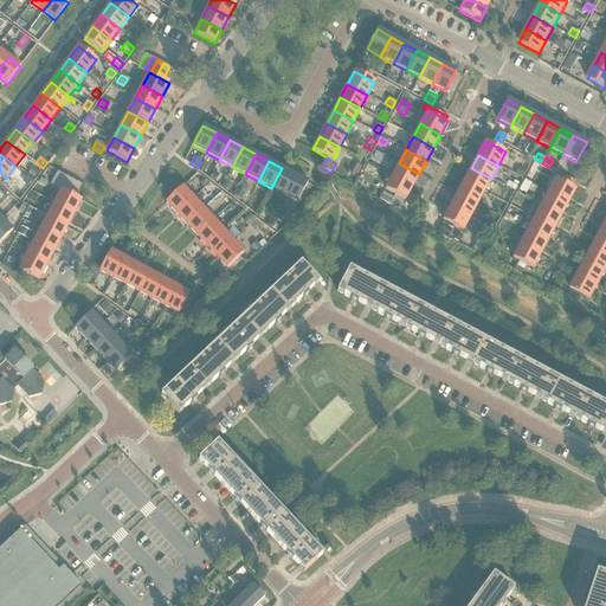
[(562,172),(566,165),(559,161),(555,168),(562,172)]
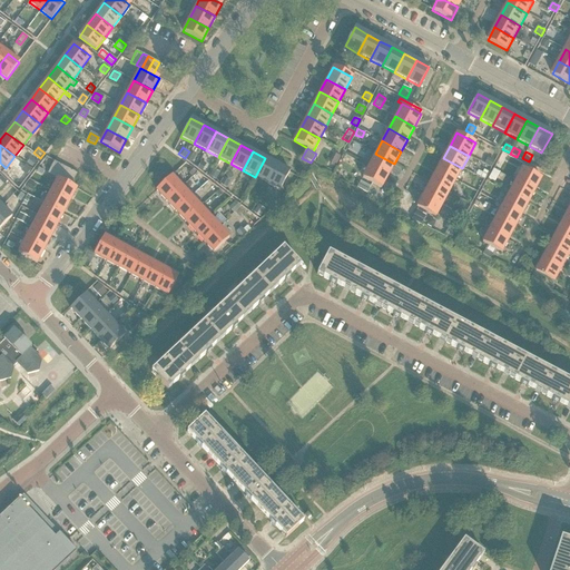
[(192,154),(189,153),(185,159),(192,163),(195,156),(192,154)]
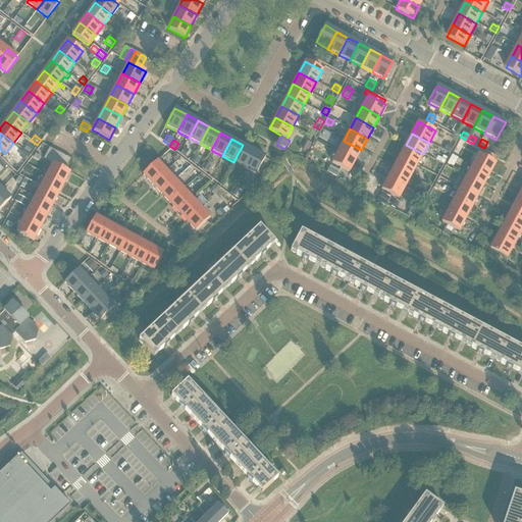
[(307,153),(312,144),(307,141),(302,151),(307,153)]
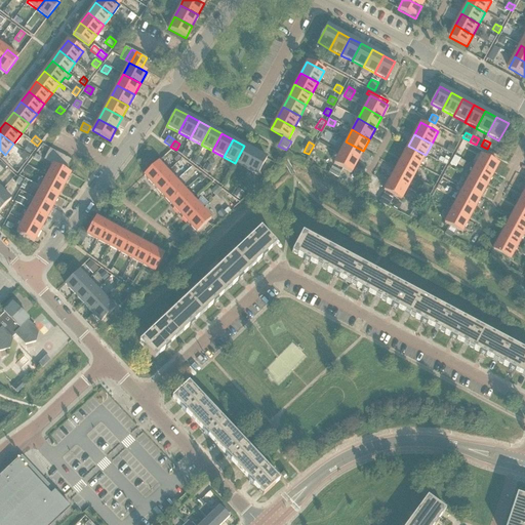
[(357,162),(363,151),(346,142),(339,153),(357,162)]
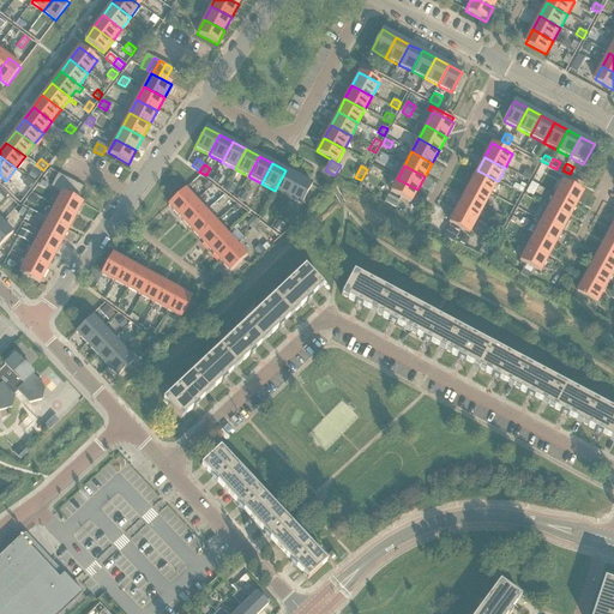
[(216,184),(223,170),(218,168),(211,180),(216,184)]
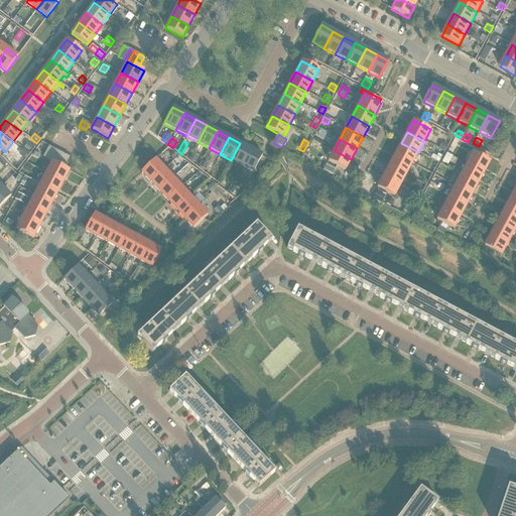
[(30,145),(27,143),(23,148),(29,152),(32,147),(30,145)]
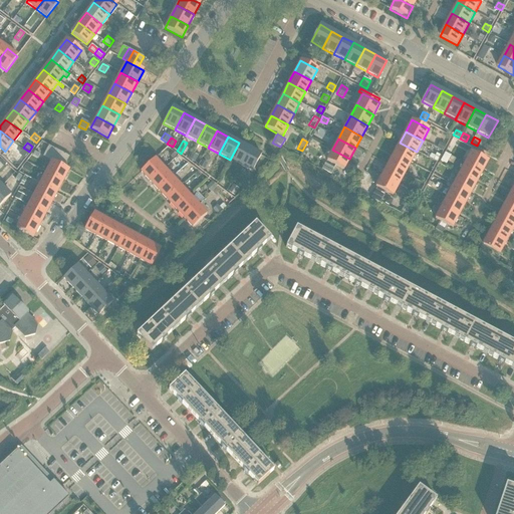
[(241,166),(250,149),(239,143),(230,160),(241,166)]
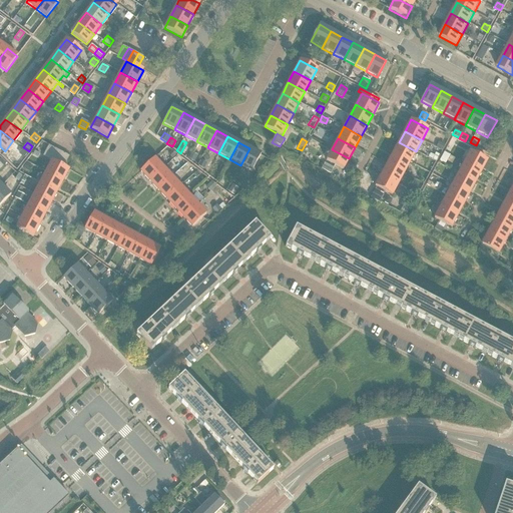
[(410,162),(416,151),(399,142),(393,153),(410,162)]
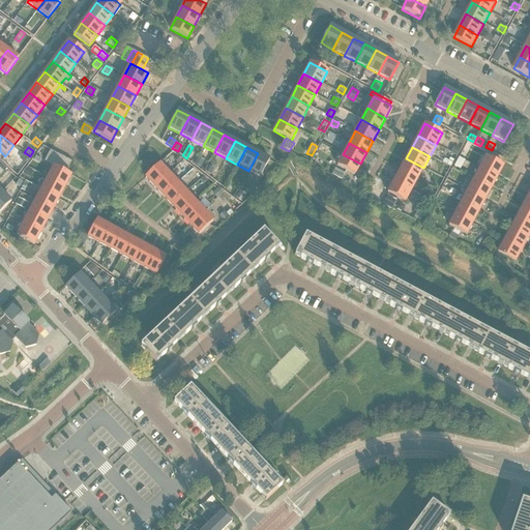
[(455,148),(453,147),(450,152),(457,155),(460,150),(455,148)]
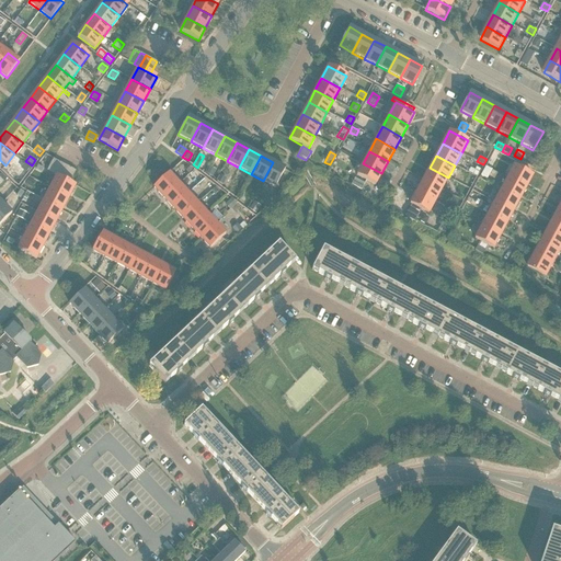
[(53,173),(59,162),(54,159),(47,170),(53,173)]
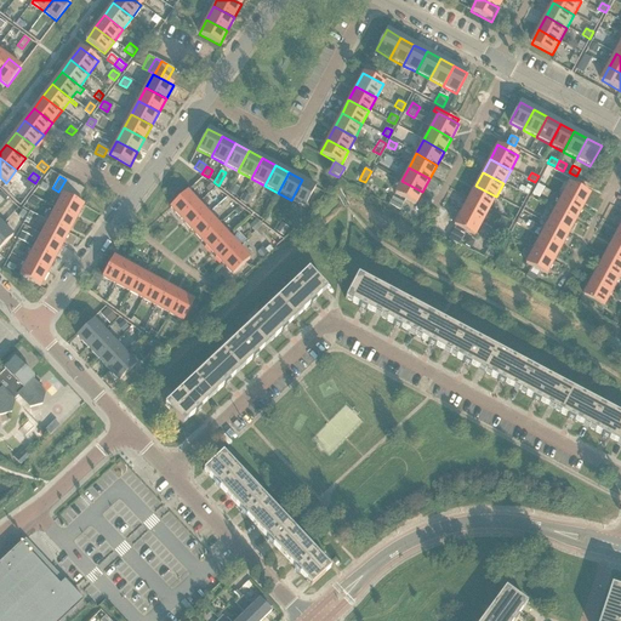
[(545,180),(541,178),(539,184),(545,188),(548,182),(545,180)]
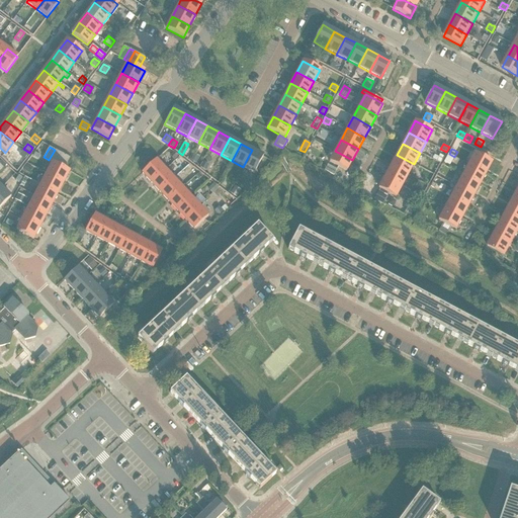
[(54,163),(60,152),(55,150),(49,160),(54,163)]
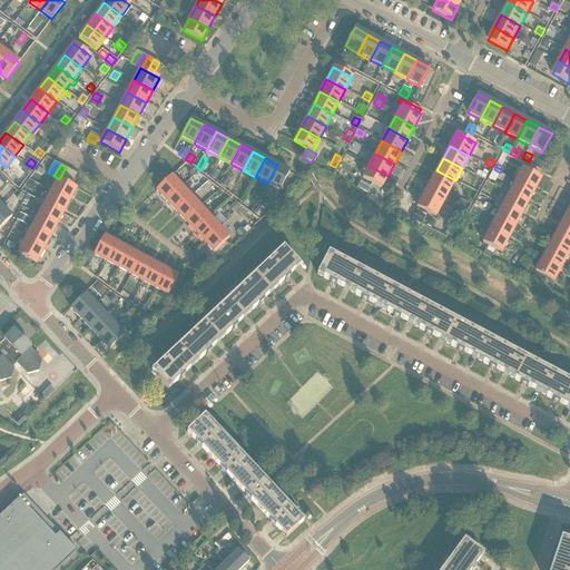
[(277,165),(267,184),(279,190),(290,172),(277,165)]
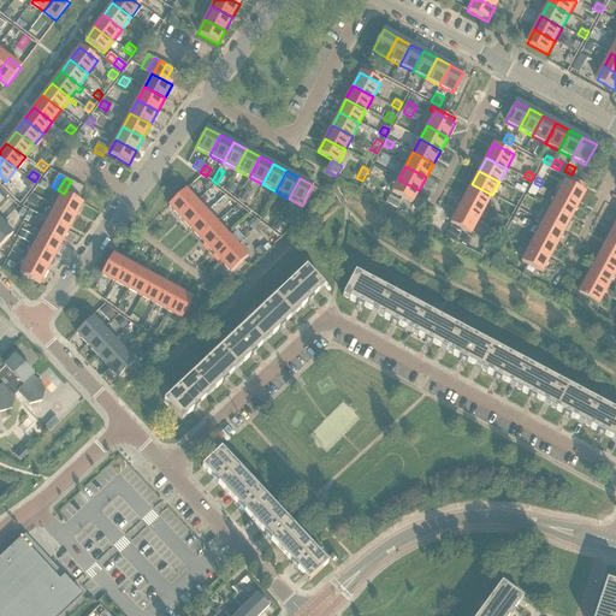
[(28,190),(33,183),(27,179),(21,187),(28,190)]
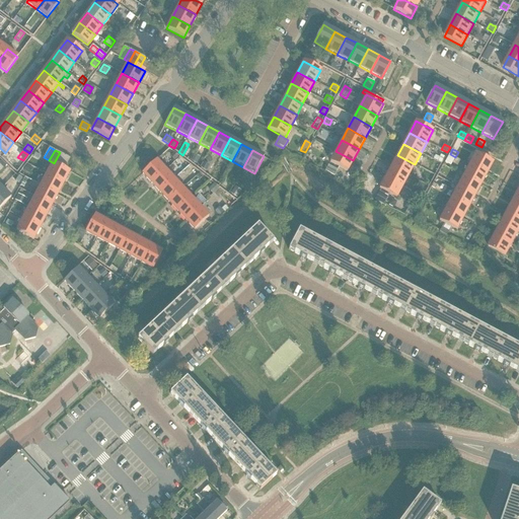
[(347,171),(353,160),(336,151),(329,162),(347,171)]
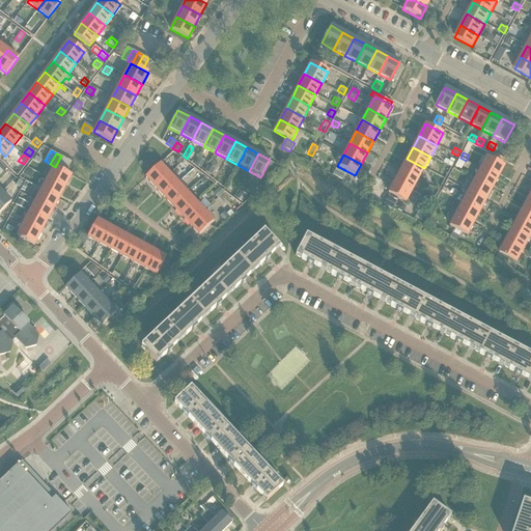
[(61,170),(66,159),(61,156),(55,167),(61,170)]
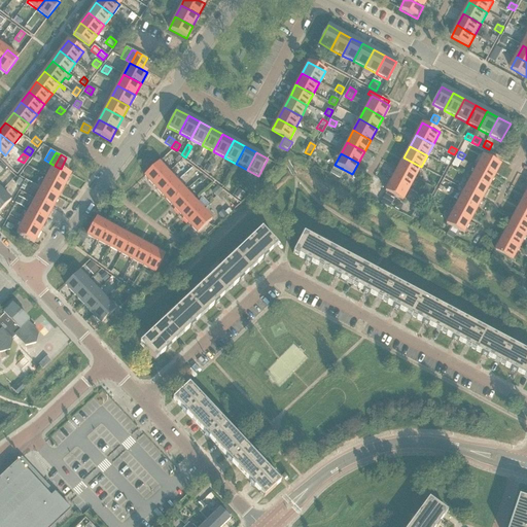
[(178,157),(176,155),(173,159),(177,164),(181,160),(178,157)]
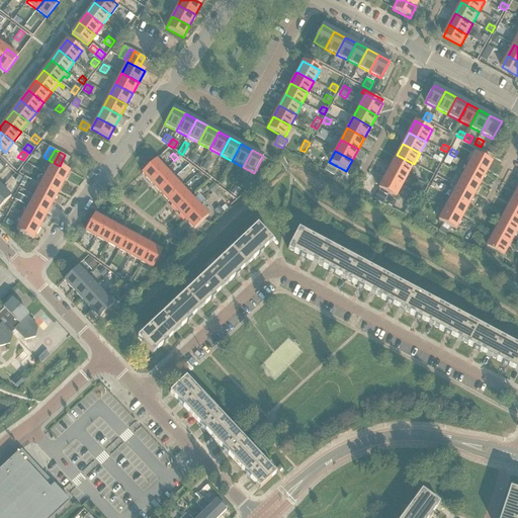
[(468,164),(486,174),(492,162),(475,153),(468,164)]
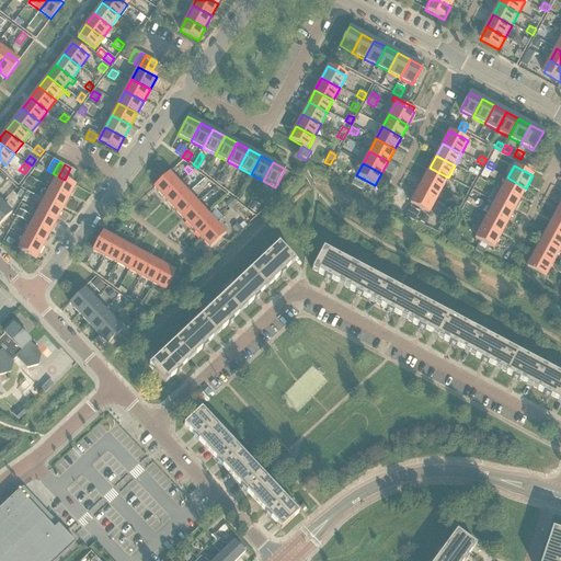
[(70,168),(65,180),(70,183),(77,171),(70,168)]
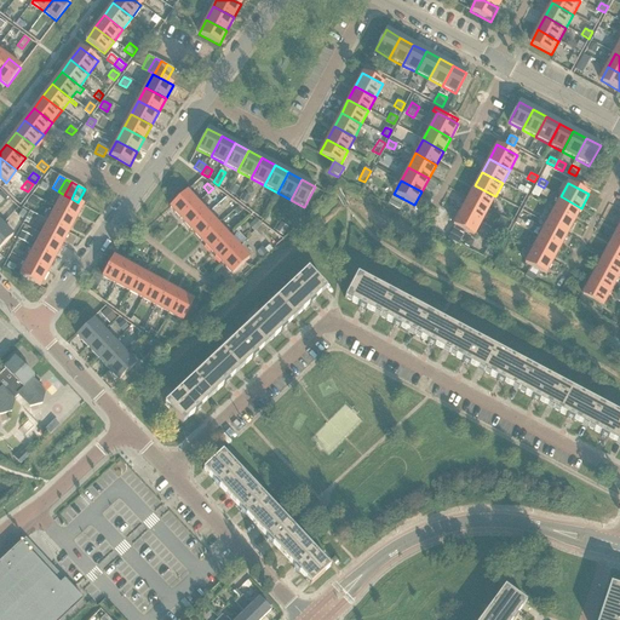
[(234,187),(231,185),(228,193),(234,196),(237,189),(234,187)]
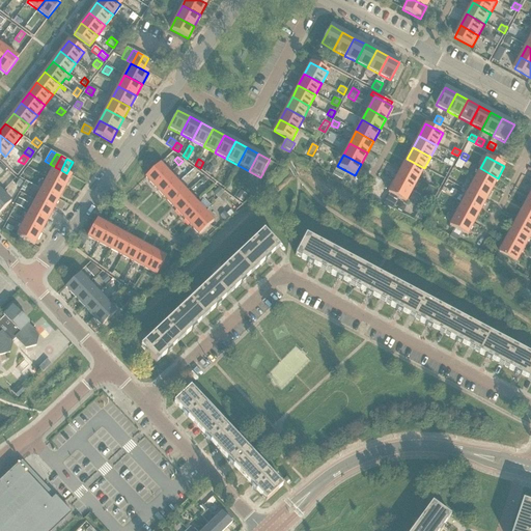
[(418,179),(424,168),(407,159),(400,170),(418,179)]
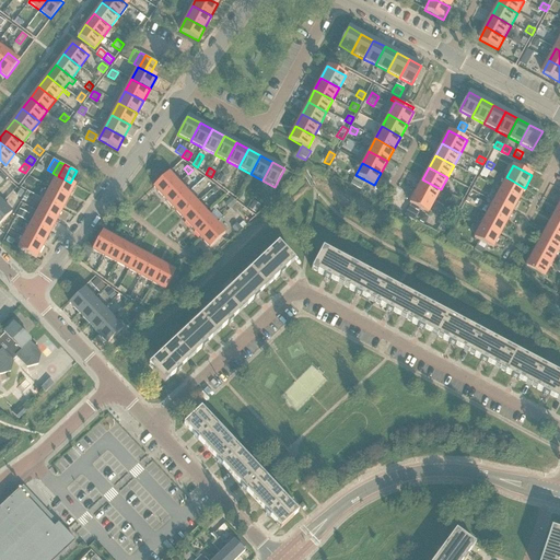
[(487,177),(490,171),(485,167),(481,175),(487,177)]
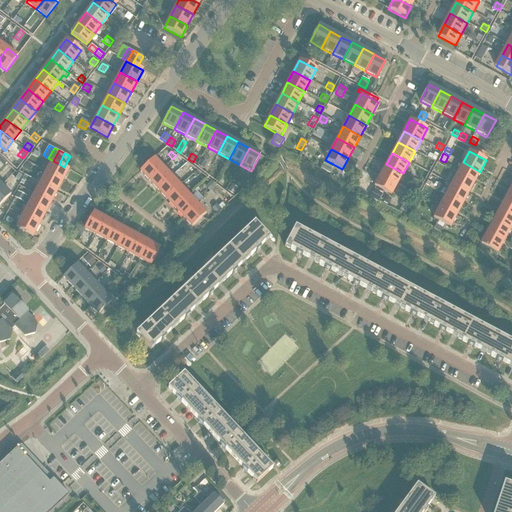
[(149,181),(163,167),(154,158),(140,171),(149,181)]
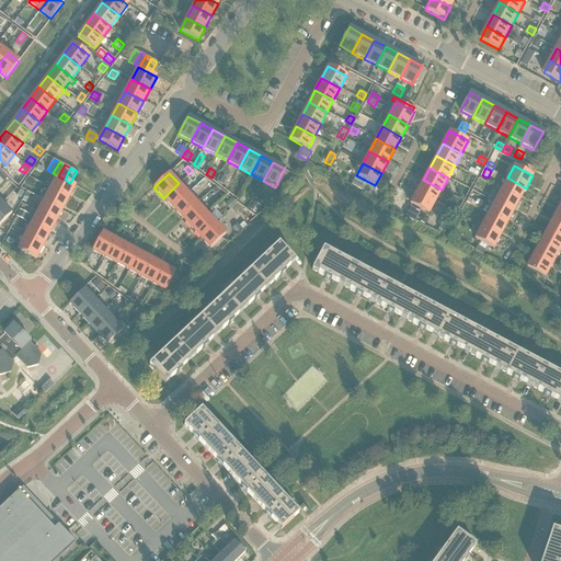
[(222,176),(220,174),(217,182),(222,184),(226,178),(222,176)]
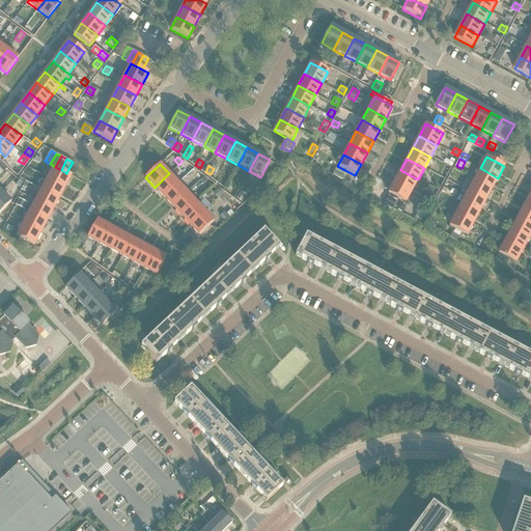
[(48,178),(65,188),(72,176),(54,166),(48,178)]
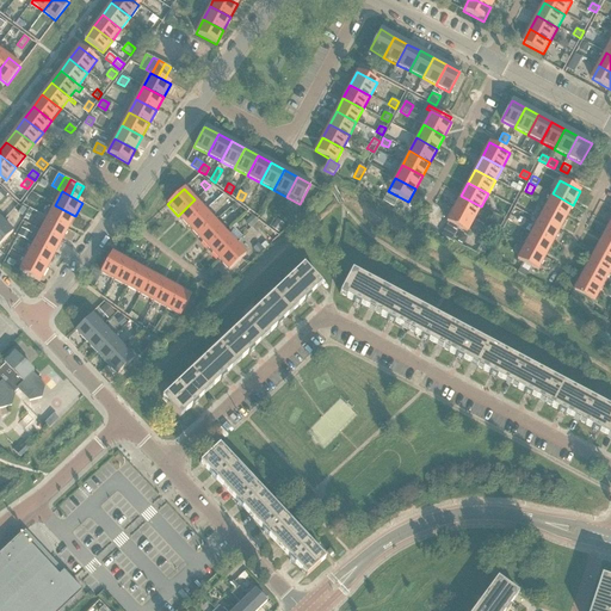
[(394,208),(397,199),(387,193),(382,202),(394,208)]
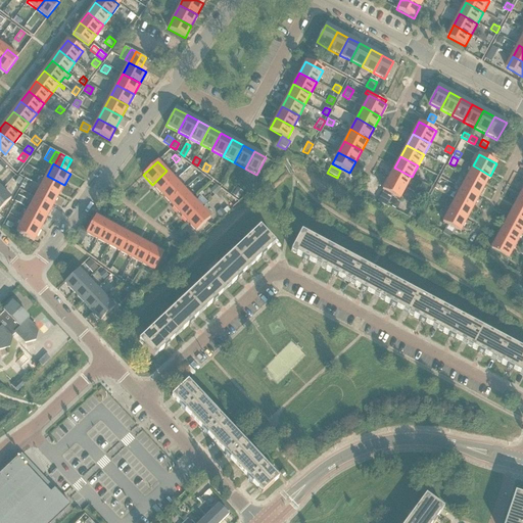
[(484,187),(490,176),(473,165),(467,177),(484,187)]
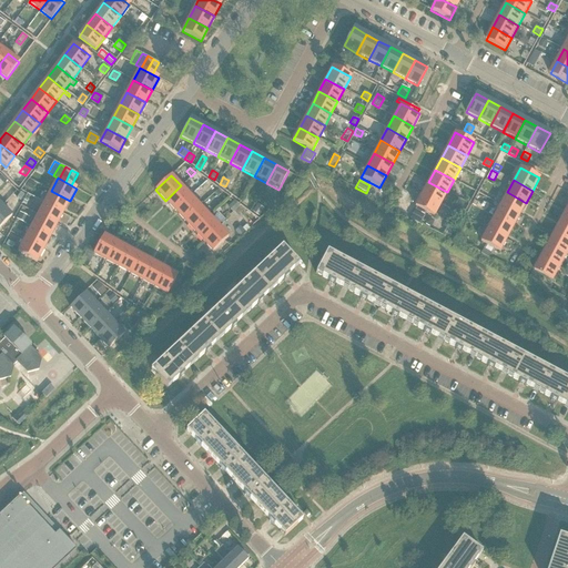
[(32,182),(29,181),(26,188),(32,191),(36,184),(32,182)]
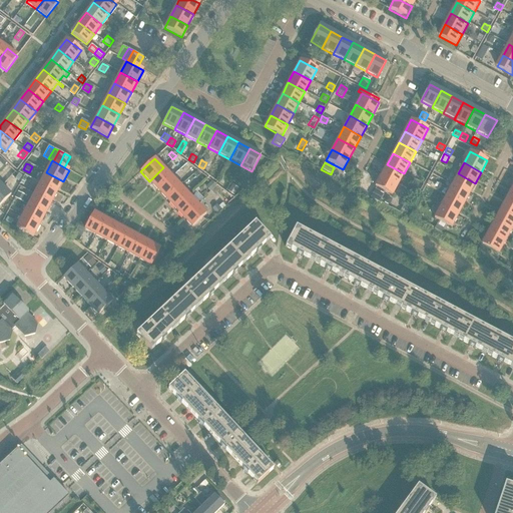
[(398,184),(404,173),(387,164),(381,175),(398,184)]
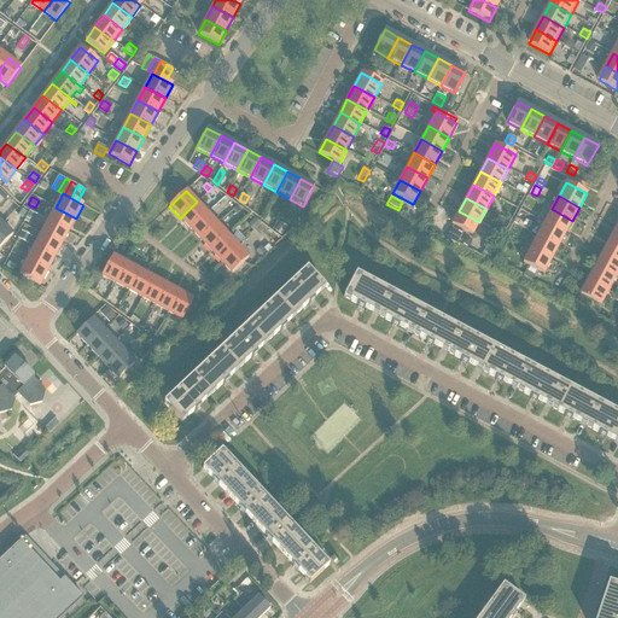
[(190,229),(207,214),(197,202),(180,219),(190,229)]
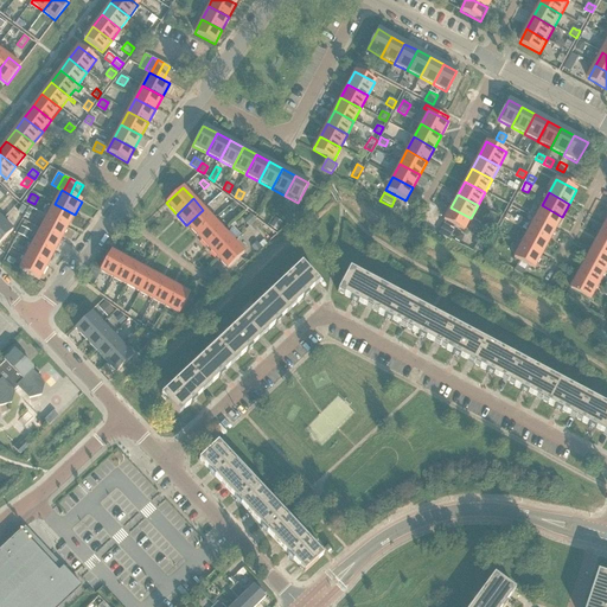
[(25,205),(21,204),(18,210),(24,213),(29,208),(25,205)]
